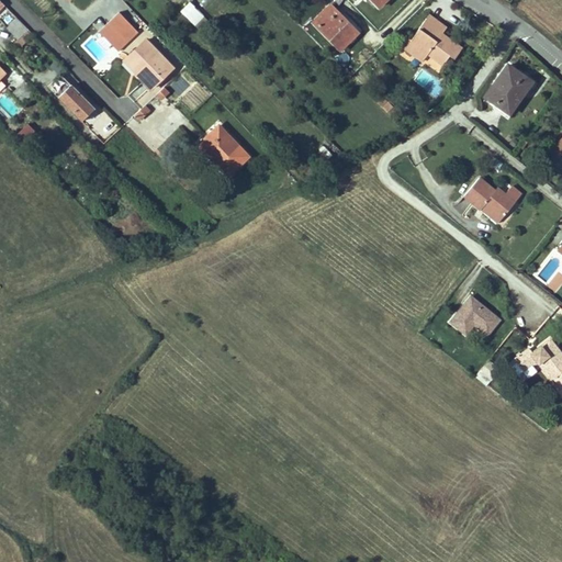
[(191,1),(180,10),(193,26),(204,18),(191,1)]
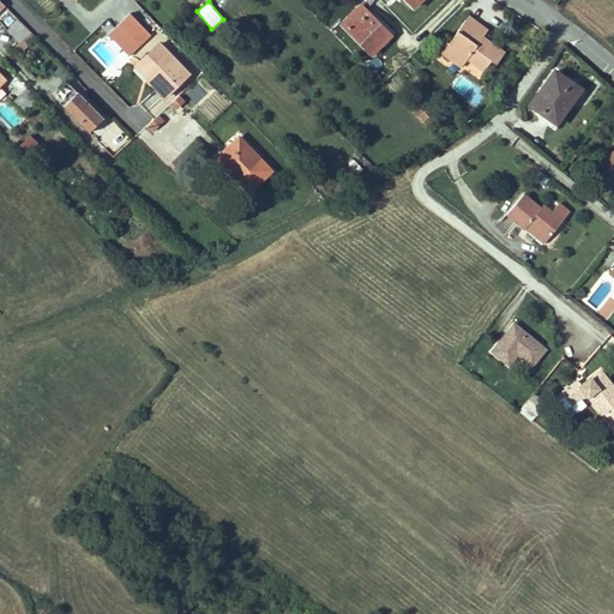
[(390,35),(361,5),(342,24),(372,54),(390,35)]
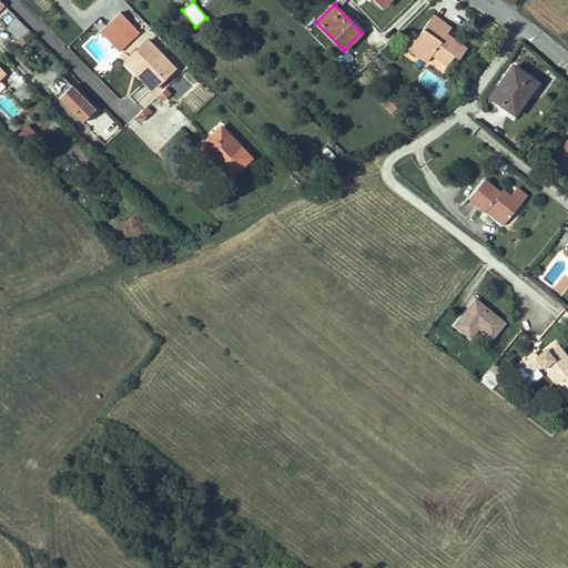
[(102,36),(107,40),(119,52),(139,32),(120,12),(99,32),(102,36)]
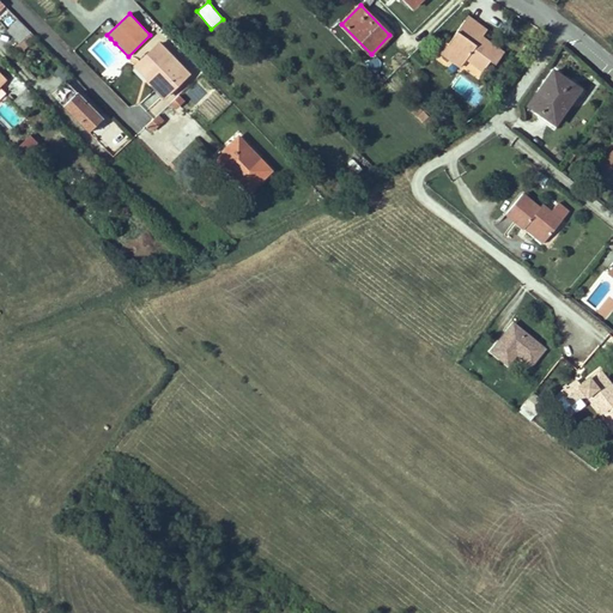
[(504,52),(481,36),(475,32),(480,25),(467,17),(448,43),(447,44),(453,49),(447,56),(460,66),(466,58),(483,70),(490,60),(495,64),(504,52)]
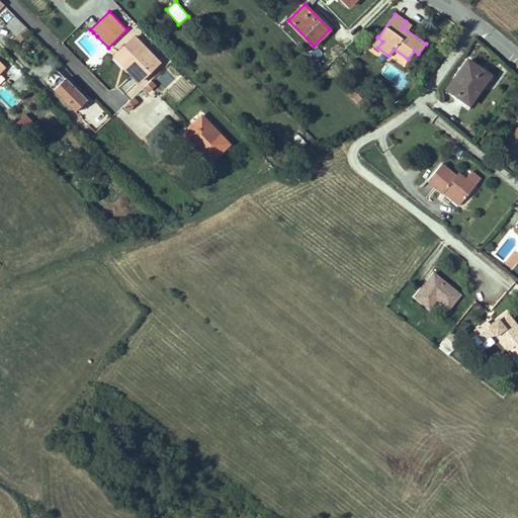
[(6,26),(16,36),(25,27),(15,16),(6,26)]
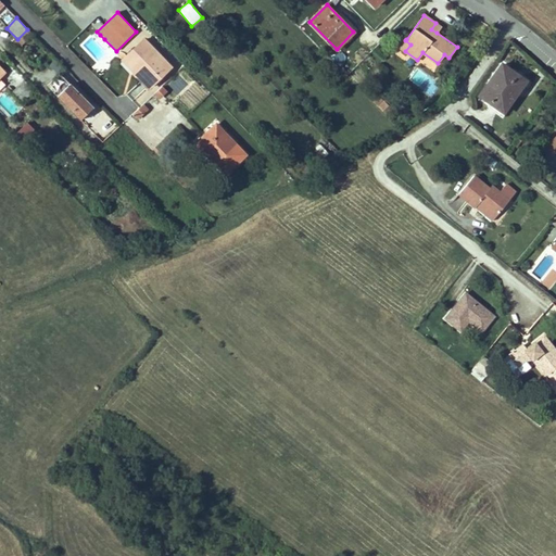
[(436,23),(431,29),(437,33),(441,27),(436,23)]
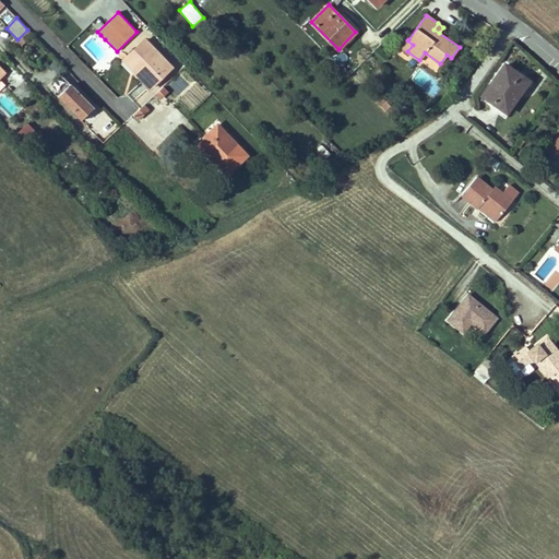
[(32,34),(27,30),(18,39),(12,45),(18,52),(21,45),(32,34)]
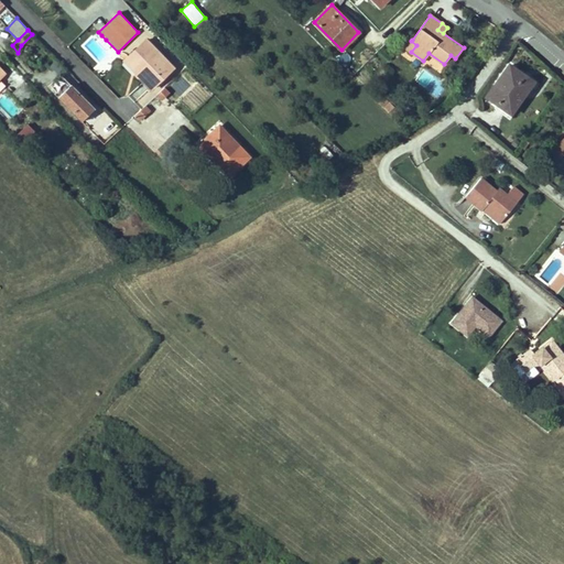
[(86,40),(79,32),(74,38),(80,44),(86,40)]
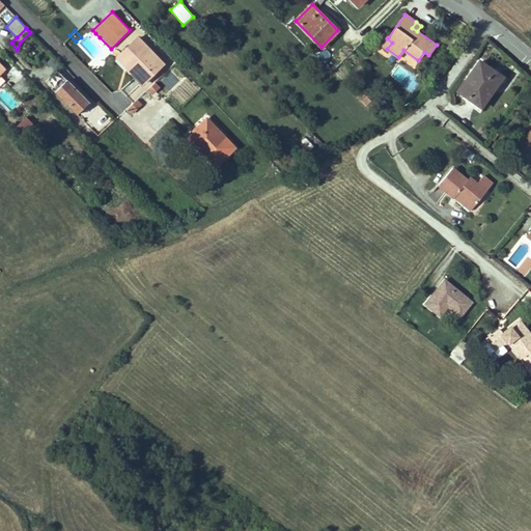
[(378,43),(387,49),(392,43),(387,38),(388,37),(384,34),(378,43)]
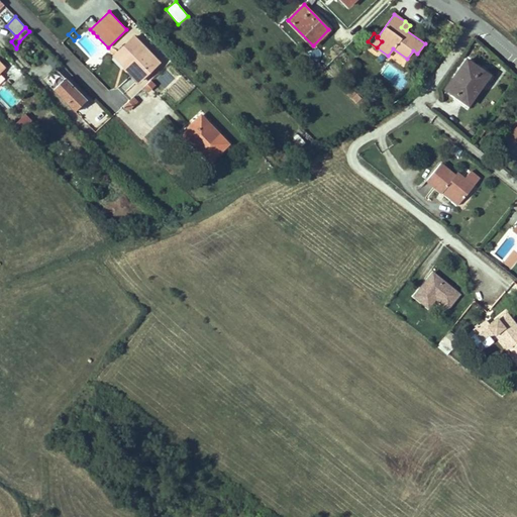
[(133,36),(117,52),(129,64),(125,68),(138,82),(159,63),(133,36)]
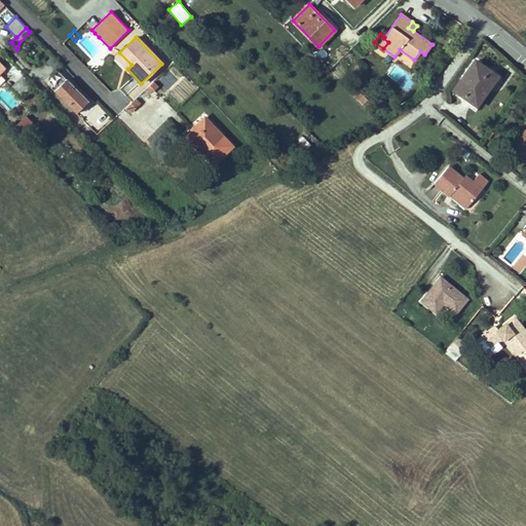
[(92,58),(87,63),(91,66),(97,61),(101,57),(96,51),(90,55),(92,58)]
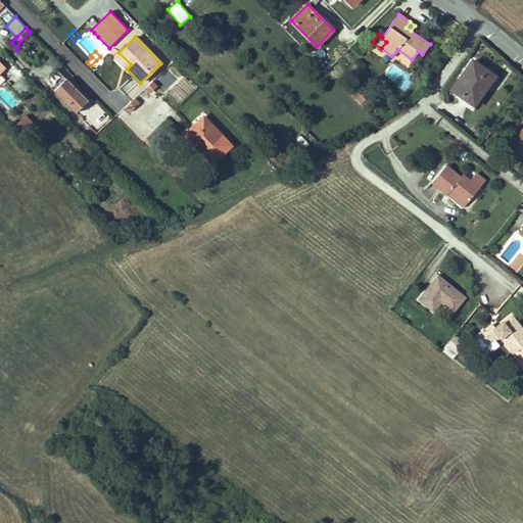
[(115,56),(127,68),(131,64),(119,52),(115,56)]
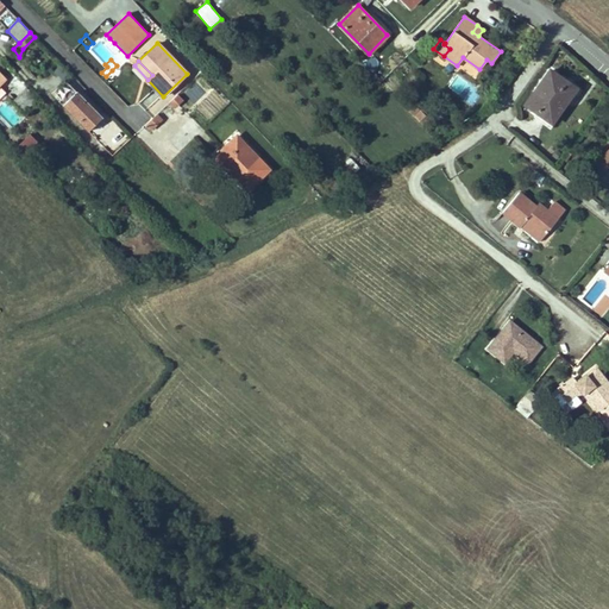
[(111,82),(118,76),(112,70),(106,76),(111,82)]
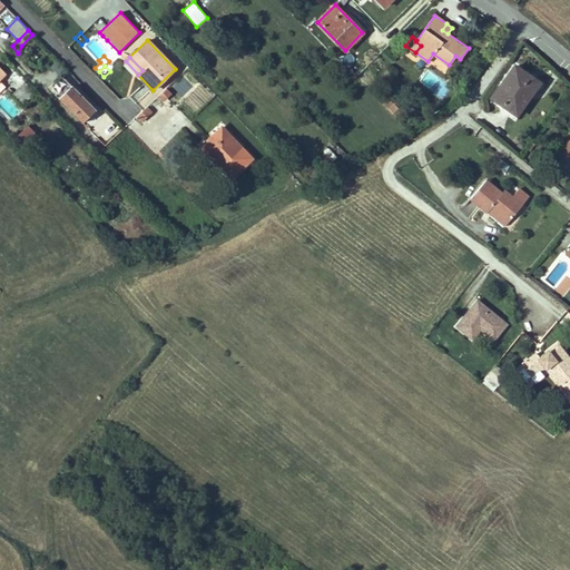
[(492,98),(511,111),(527,90),(531,92),(538,82),(514,66),(492,98)]
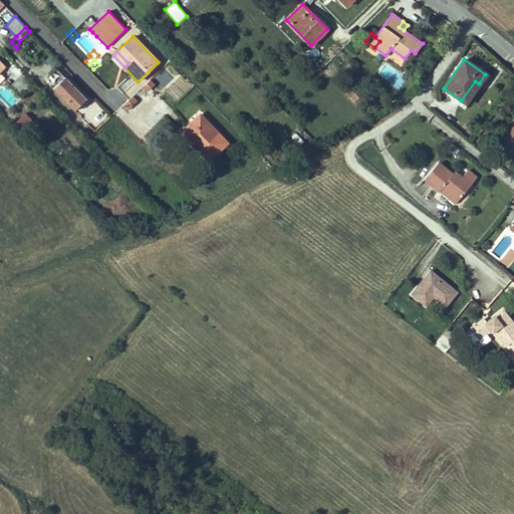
[(55,68),(45,78),(54,87),(53,89),(74,110),(85,99),(55,68)]
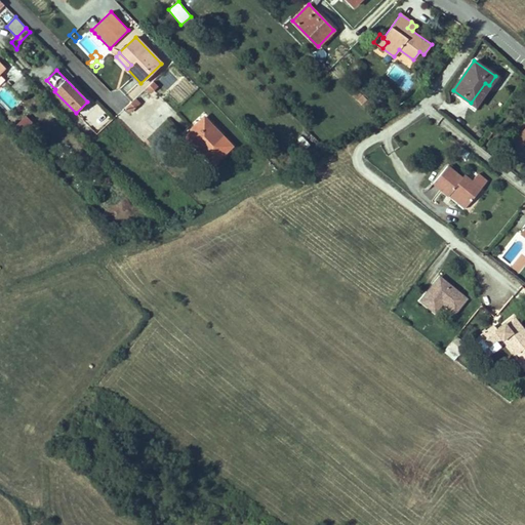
[(32,86),(23,76),(11,87),(21,97),(32,86)]
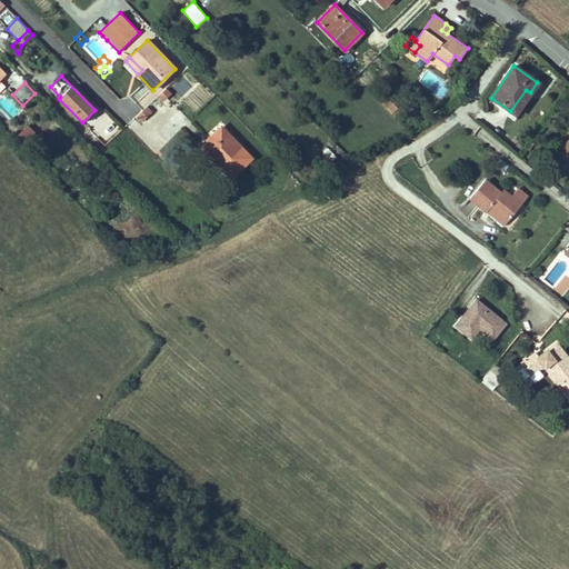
[(48,88),(59,99),(60,97),(50,87),(48,88)]
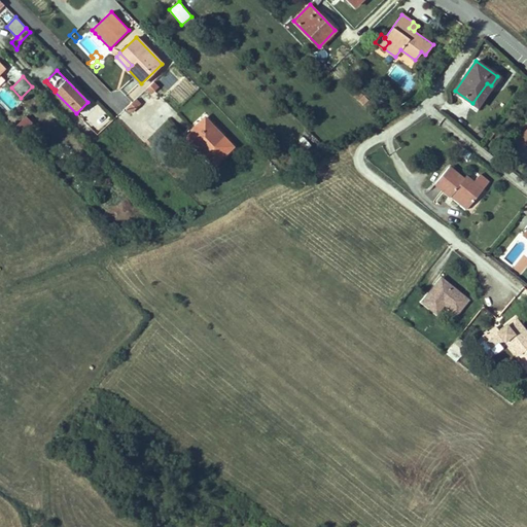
[(149,93),(156,86),(153,81),(146,89),(149,93)]
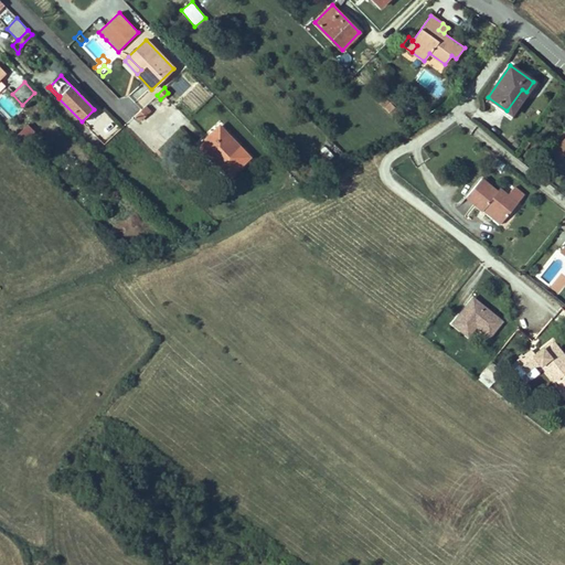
[(511,114),(526,92),(522,89),(507,110),(511,114)]
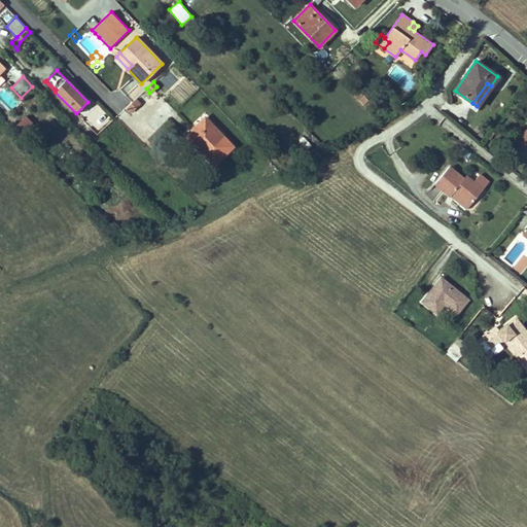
[(354,97),(363,106),(370,100),(360,92),(354,97)]
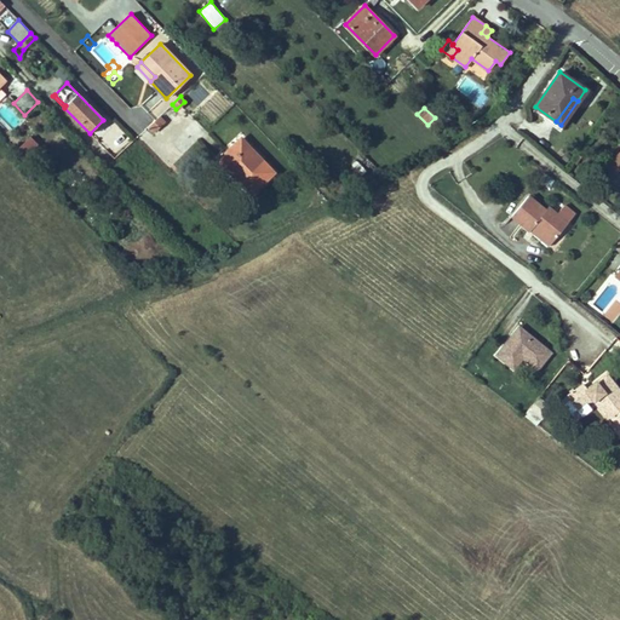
[(153,132),(164,121),(159,116),(148,126),(153,132)]
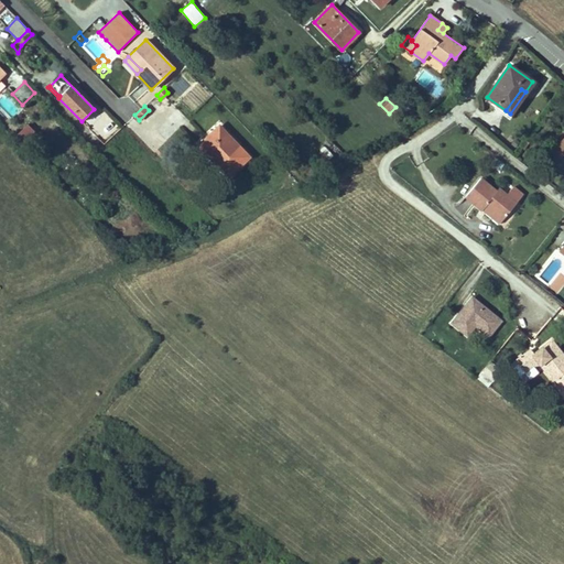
[(392,117),(398,110),(396,107),(389,114),(392,117)]
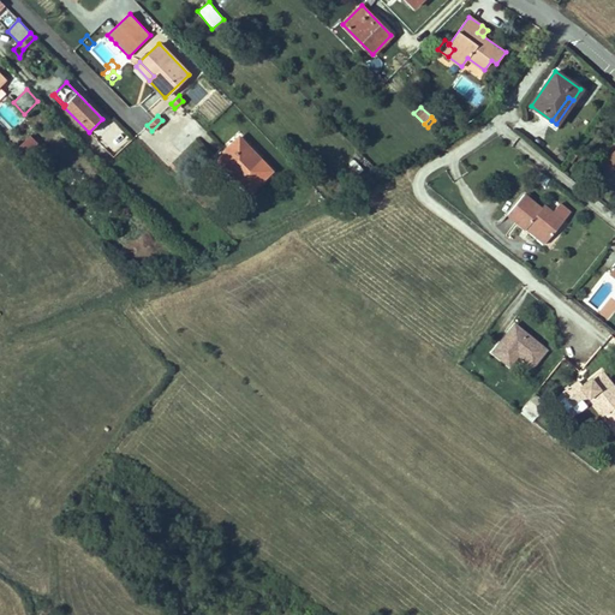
[(16,149),(28,162),(41,150),(29,137),(16,149)]
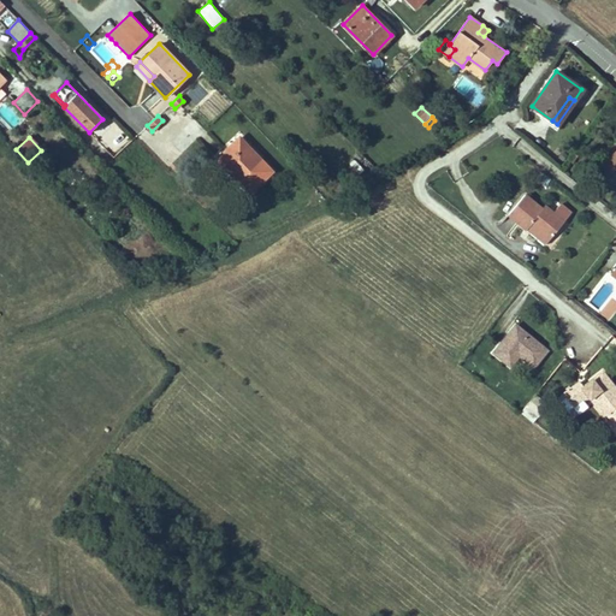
[(231,146),(234,148),(242,141),(240,137),(231,146)]
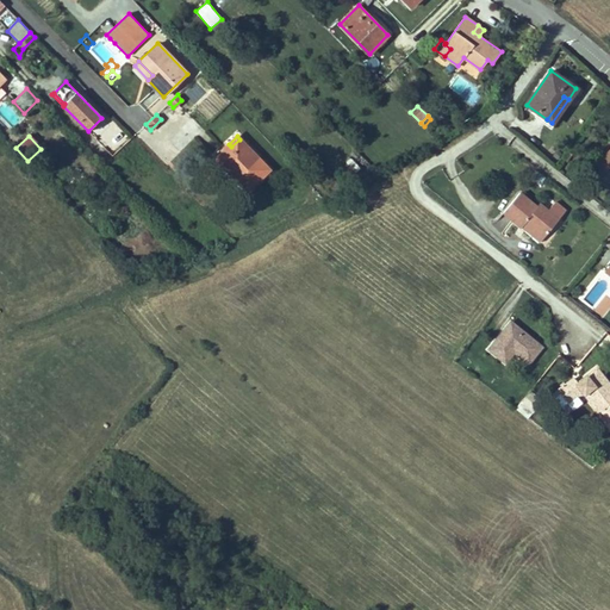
[(229,144),(215,157),(247,191),(268,169),(240,139),(231,147),(229,144)]
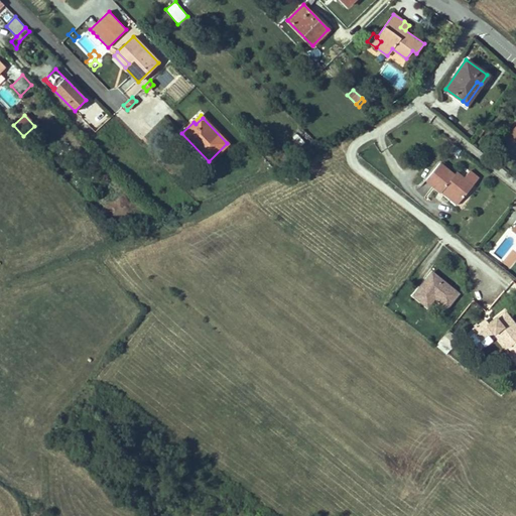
[(515,127),(507,137),(515,145),(515,127)]
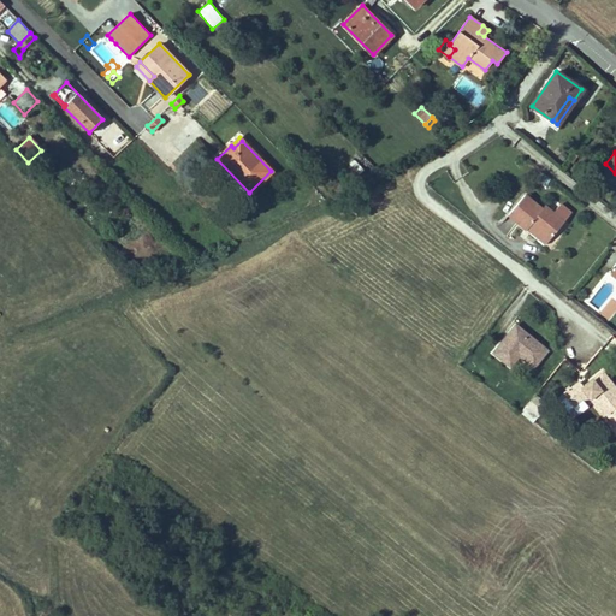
[(508,214),(526,229),(531,224),(549,240),(570,213),(561,203),(552,213),(544,206),(542,208),(525,194),(508,214)]
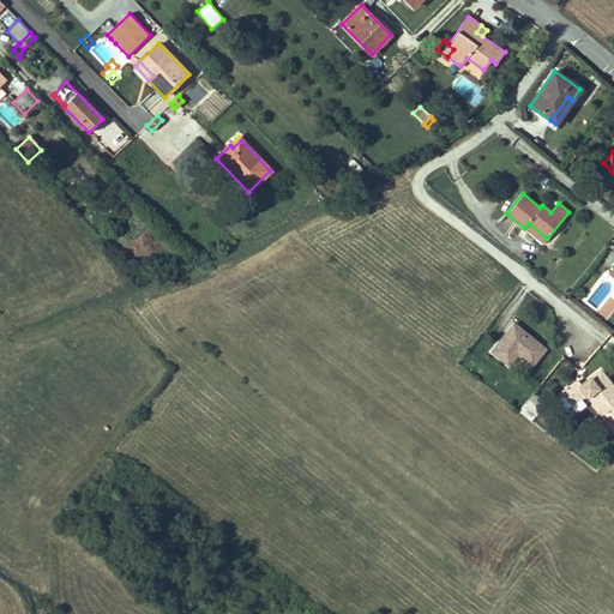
[(542,244),(547,239),(529,223),(524,228),(542,244)]
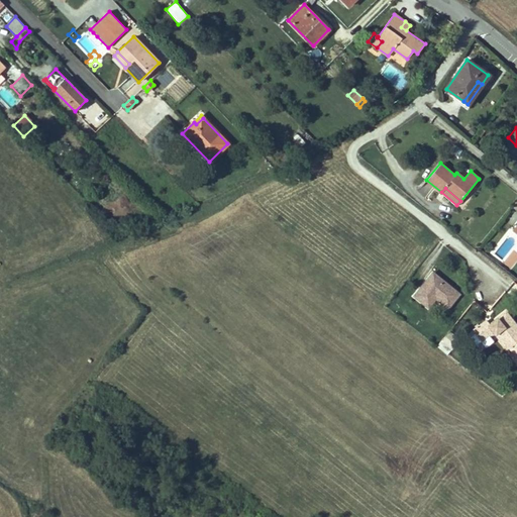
[(433,273),(414,296),(428,307),(435,298),(436,297),(439,299),(439,300),(447,307),(458,294),(433,273)]
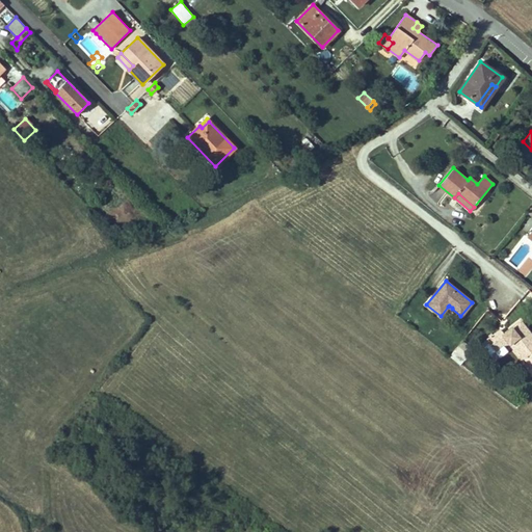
[(503,334),(500,330),(487,340),(496,349),(507,341),(522,360),(525,357),(531,367),(531,335),(521,321),(503,334)]
